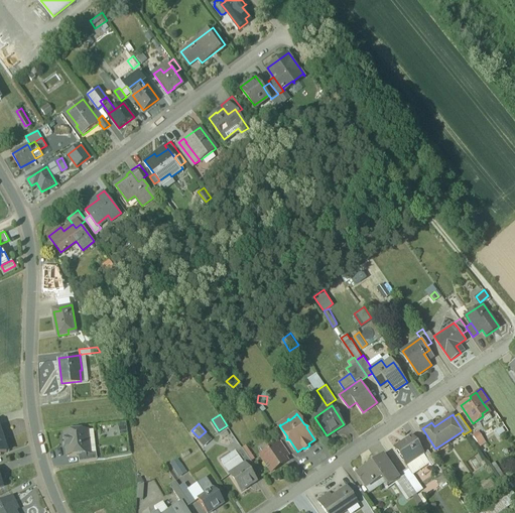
[(88,428),(65,431),(68,455),(79,454),(91,452),(88,428)]
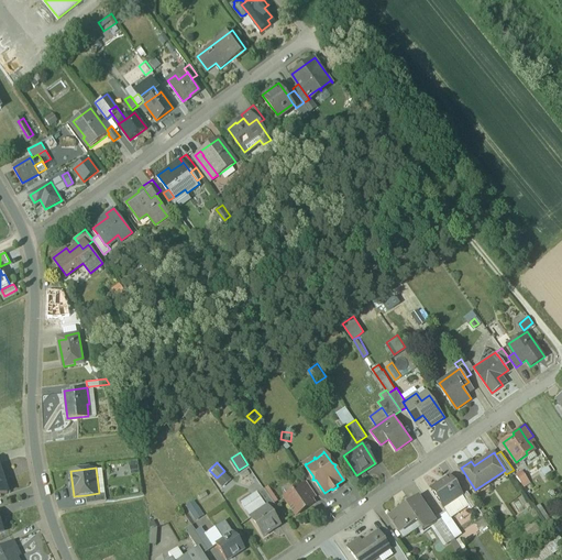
[(524,468),(516,472),(524,485),(531,481),(524,468)]
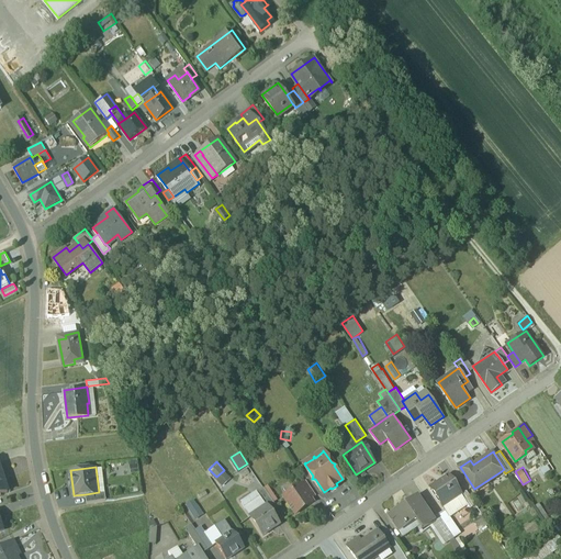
[(224,470),(216,477),(222,483),(229,476),(224,470)]
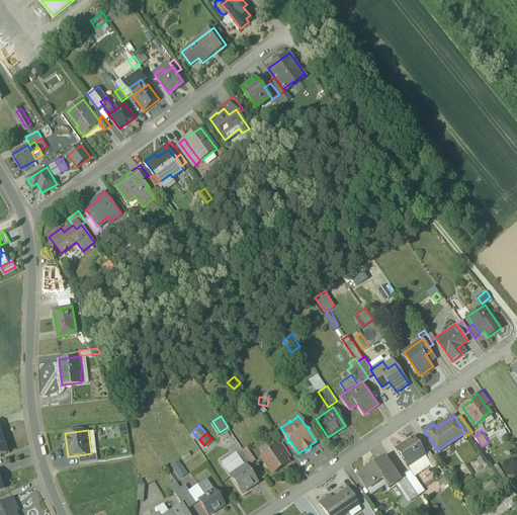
[(414,437),(397,448),(409,465),(409,464),(425,453),(414,437)]
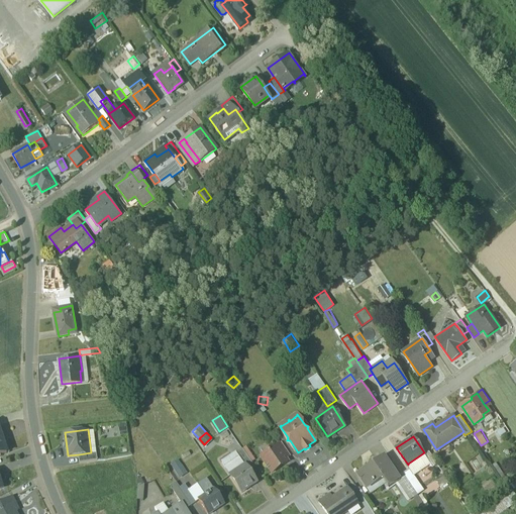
[(278,444),(263,455),(273,471),(288,460),(281,448),(280,448),(278,444)]
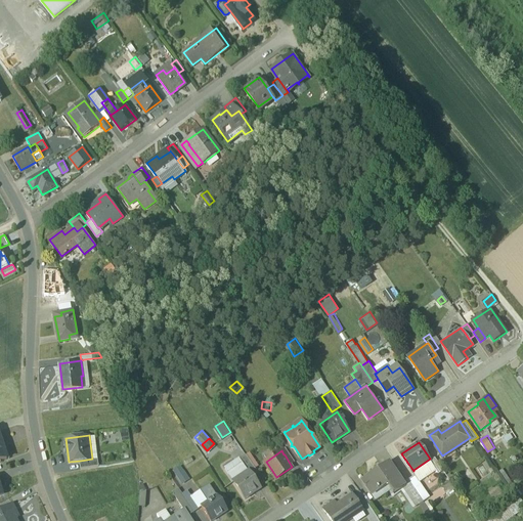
[(247,452),(240,458),(249,470),(253,475),(259,471),(247,452)]
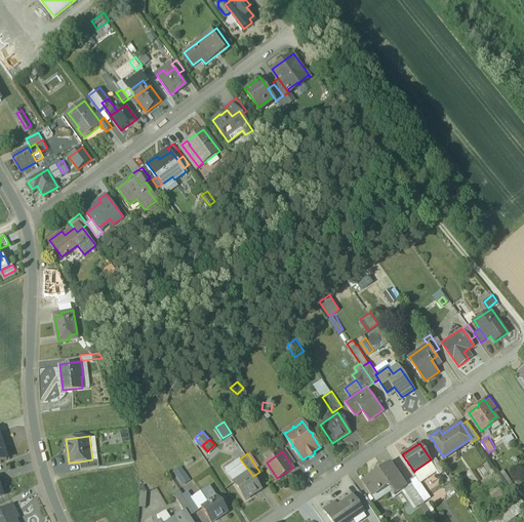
[(444,470),(436,456),(431,460),(437,469),(439,473),(444,470)]
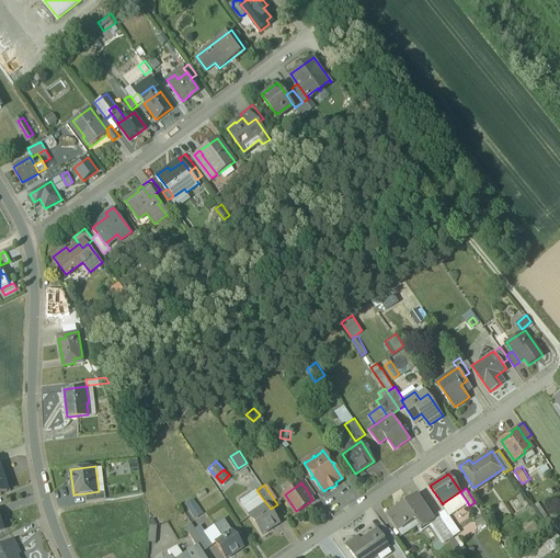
[(99,491),(86,493),(87,501),(106,498),(105,490),(99,491)]
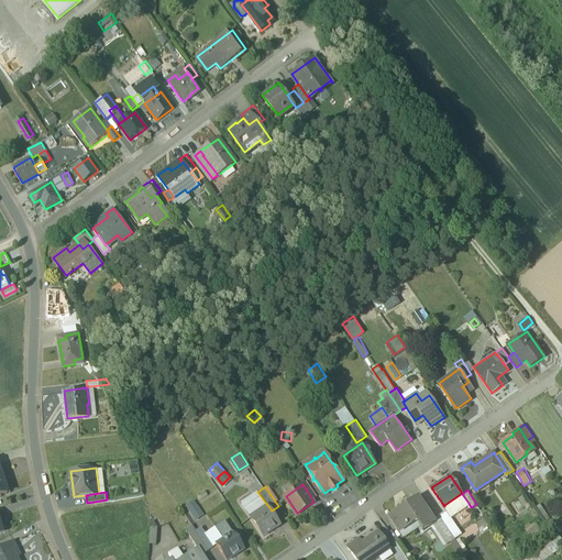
[(257,492),(253,495),(253,494),(242,502),(251,516),(267,505),(257,492)]
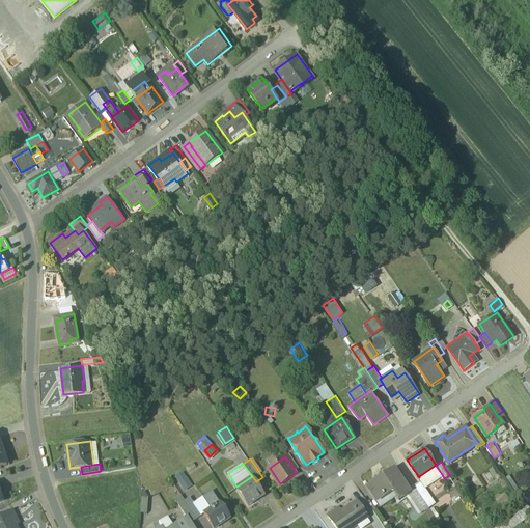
[(436,465),(419,476),(421,480),(425,485),(442,474),(436,466),(436,465)]
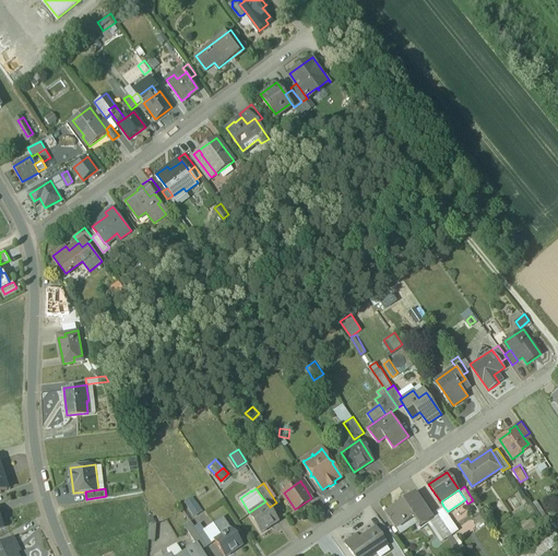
[(417,495),(405,501),(404,500),(388,512),(401,532),(415,523),(414,521),(415,520),(416,519),(419,525),(429,519),(432,517),(430,515),(417,495)]
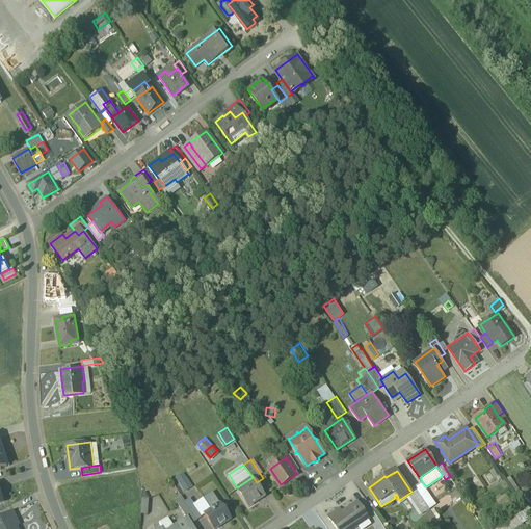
[(183,472),(178,476),(187,490),(195,484),(189,475),(187,477),(183,472)]
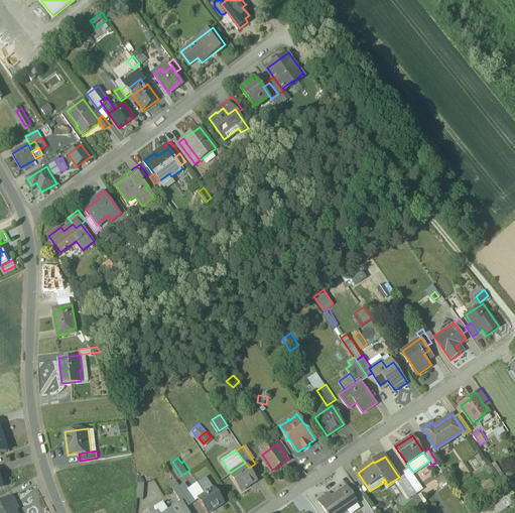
[(245,463),(230,473),(231,474),(232,473),(236,479),(235,480),(242,490),(257,480),(249,468),(245,463)]
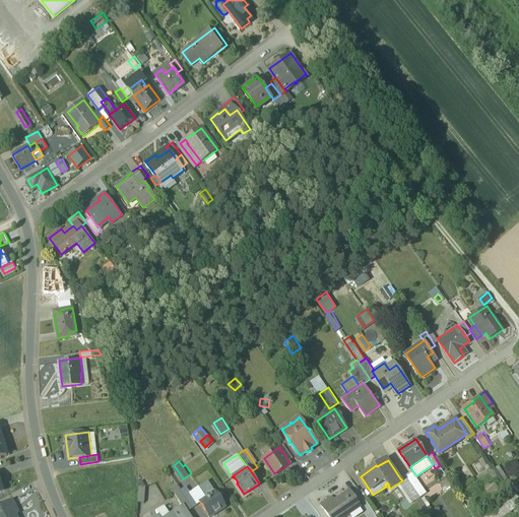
[(416,475),(412,470),(405,474),(415,489),(422,483),(416,475)]
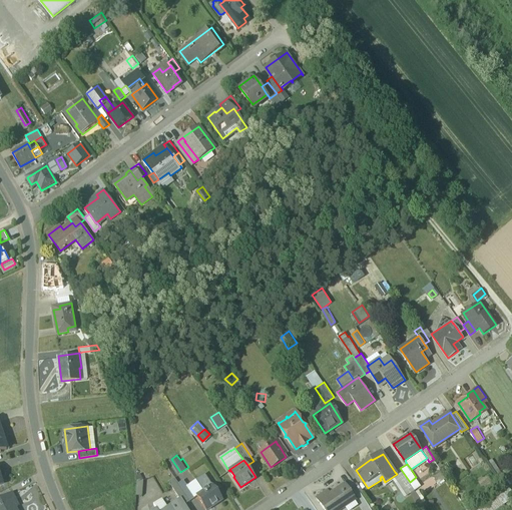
[(410,482),(400,468),(395,472),(397,474),(394,476),(402,487),(410,482)]
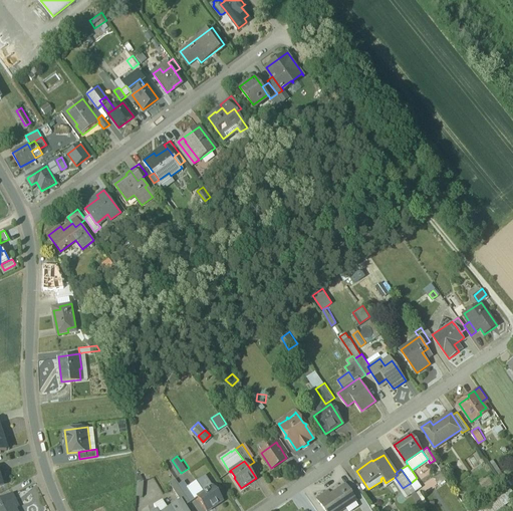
[(443,471),(435,477),(439,482),(447,477),(443,471)]
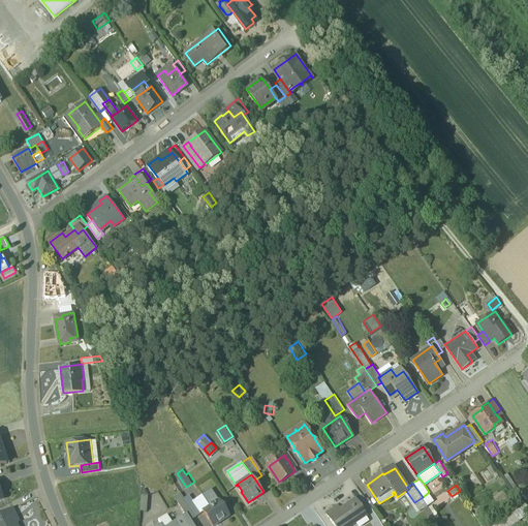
[(212,488),(204,494),(211,505),(219,499),(212,488)]
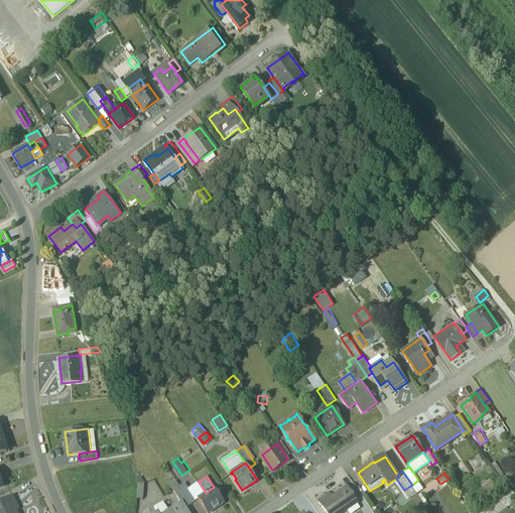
[(418,480),(412,485),(416,491),(423,487),(418,480)]
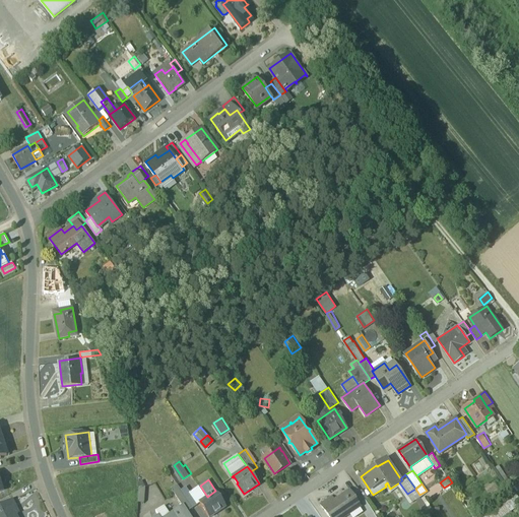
[(147,487),(140,487),(139,502),(146,503),(147,487)]
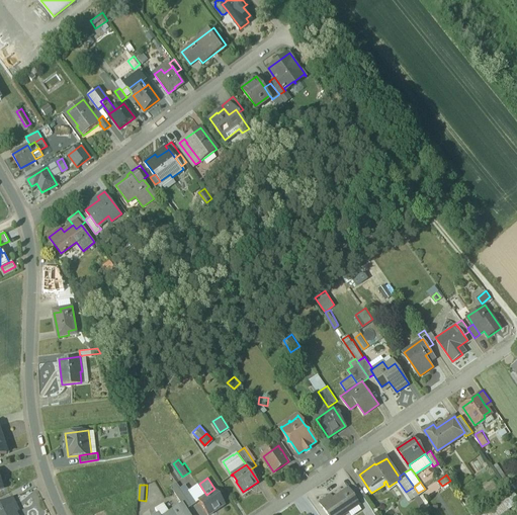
[(414,487),(406,492),(410,498),(418,493),(414,487)]
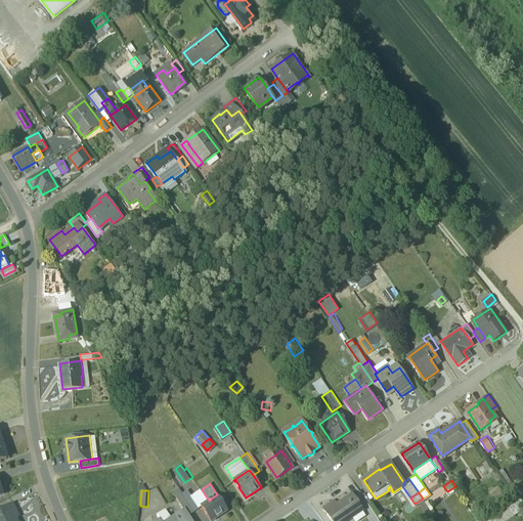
[(353,493),(338,504),(335,498),(323,507),(333,520),(345,520),(351,517),(352,517),(351,516),(362,509),(363,510),(363,509),(353,493)]
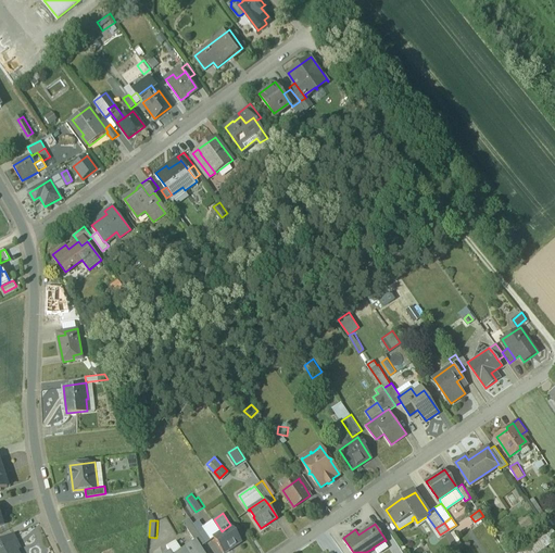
[(242,541),(231,525),(230,525),(222,531),(214,537),(223,550),(230,544),(232,548),(242,541)]
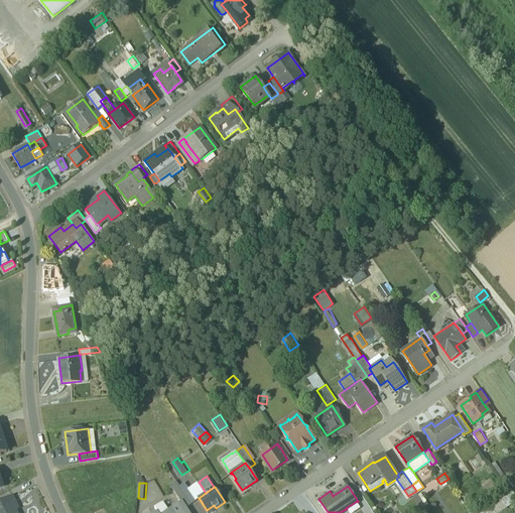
[(197,499),(190,490),(184,493),(191,503),(197,499)]
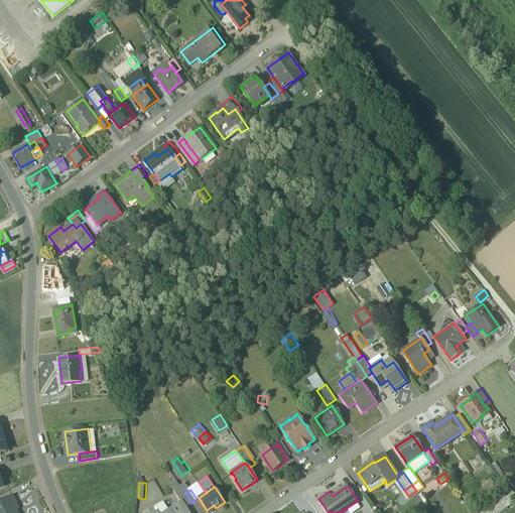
[(184,493),(179,497),(181,500),(182,500),(186,506),(191,503),(184,493)]
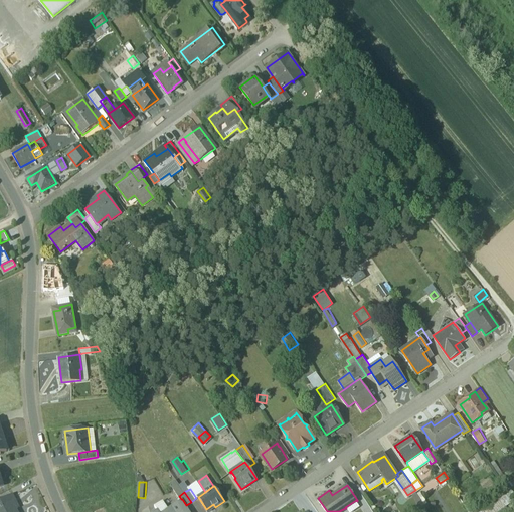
[(12,494),(0,499),(0,511),(17,511),(13,502),(16,501),(12,494)]
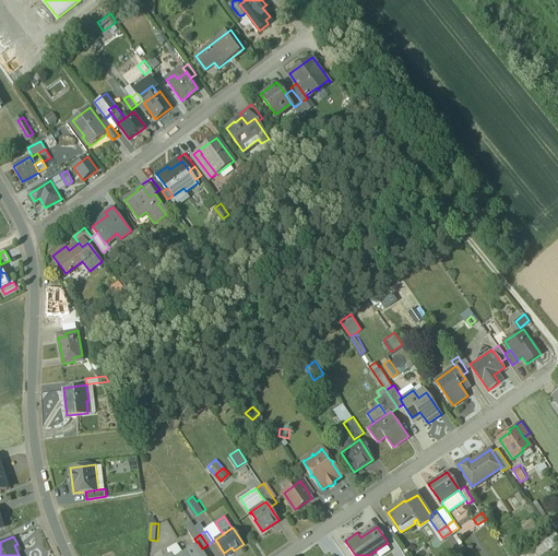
[(197,542),(189,547),(181,553),(182,555),(206,555),(202,548),(198,542),(197,542)]
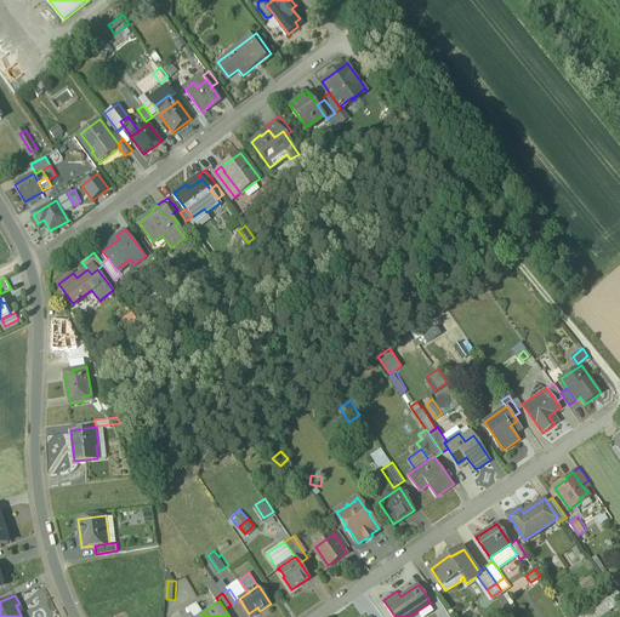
[(195,604),(187,609),(191,615),(189,615),(191,616),(192,616),(203,616),(202,613),(195,604)]
